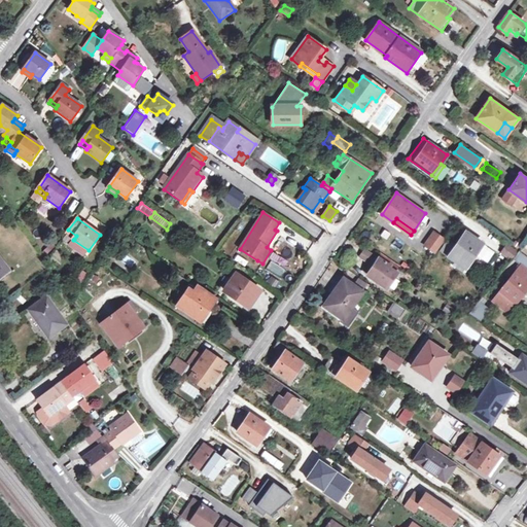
[(76,236),(68,230),(66,233),(74,239),(76,236)]
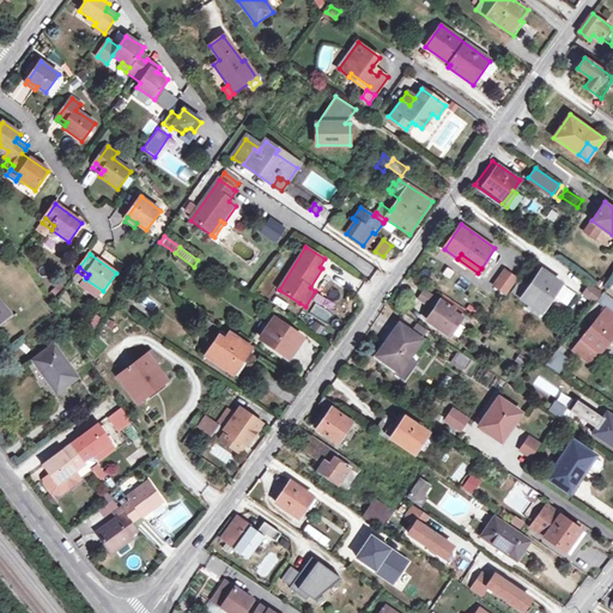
[(507,292),(516,278),(505,269),(496,285),(507,292)]
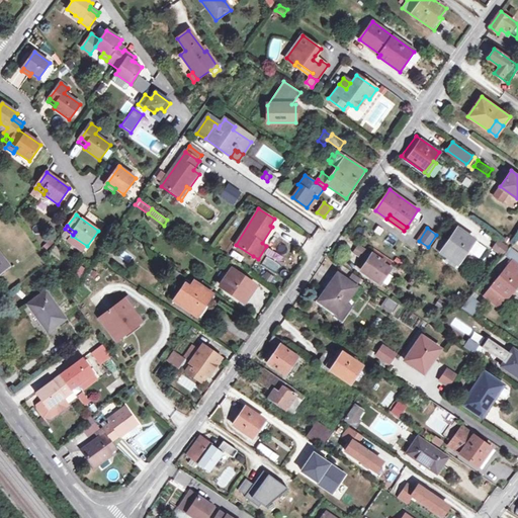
[(475,240),(458,229),(448,242),(440,237),(433,247),(458,264),(475,240)]
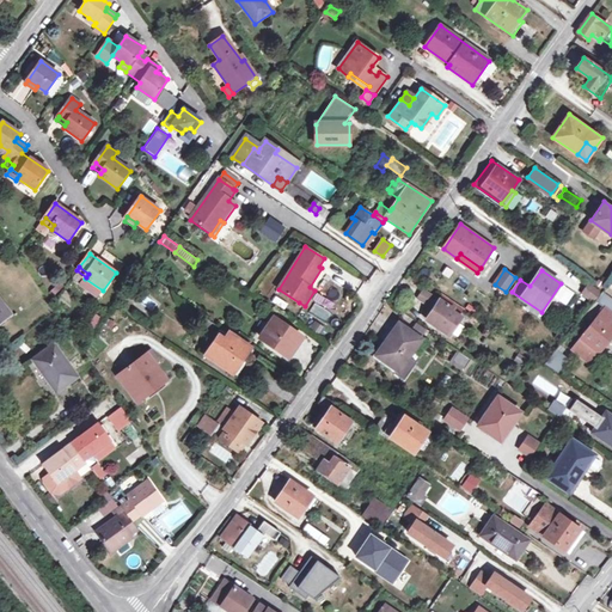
[(600,292),(589,285),(585,293),(594,300),(600,292)]
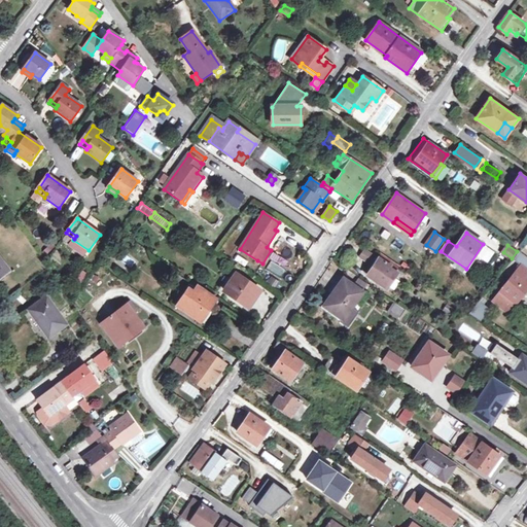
[(397,272),(365,250),(360,256),(374,266),(373,268),(370,266),(365,273),(367,274),(367,275),(386,288),(397,272)]
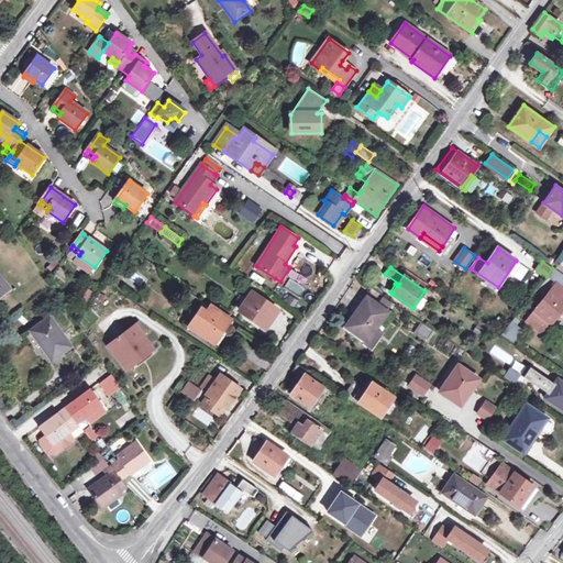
[(562,309),(562,297),(562,295),(562,273),(555,267),(548,277),(556,284),(527,320),(543,334),(562,309)]
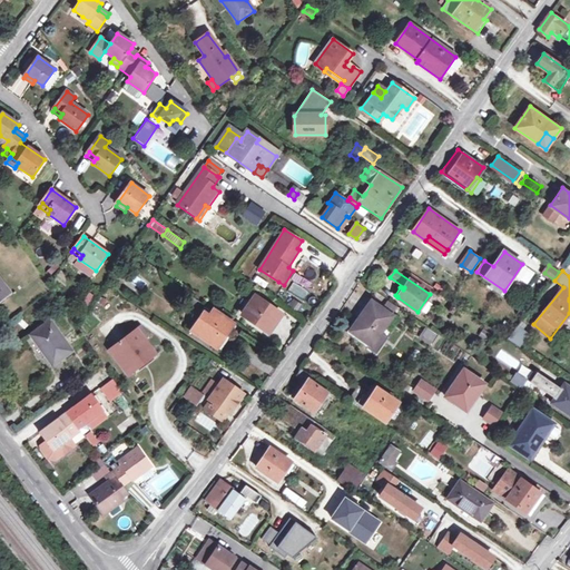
[(0,298),(9,293),(0,279),(0,298)]
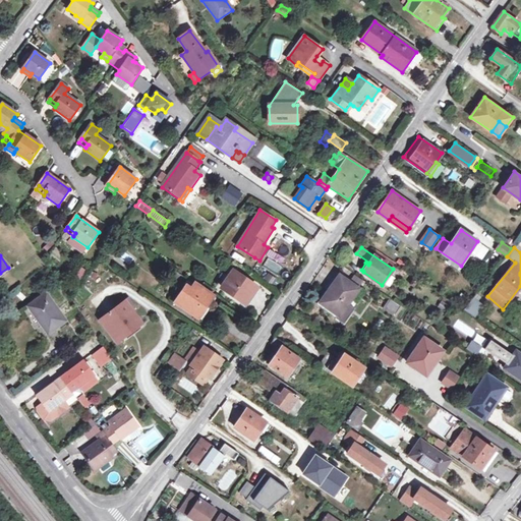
[(180,282),(183,276),(176,271),(172,277),(180,282)]
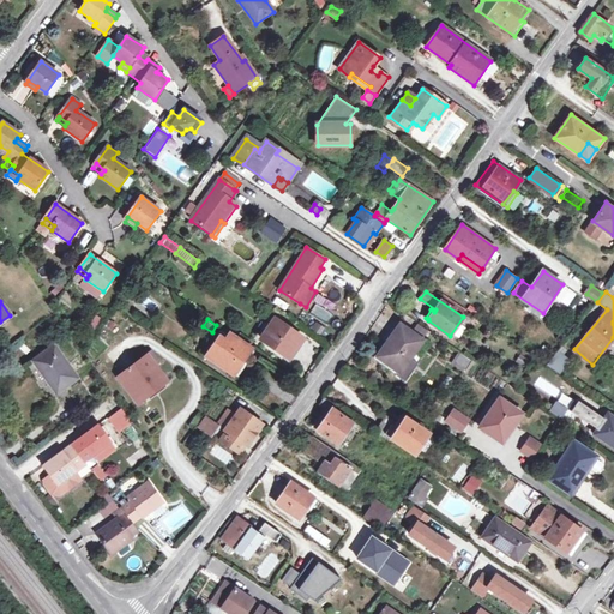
[(262,338),(287,356),(294,347),(296,348),(304,338),(276,320),(262,338)]
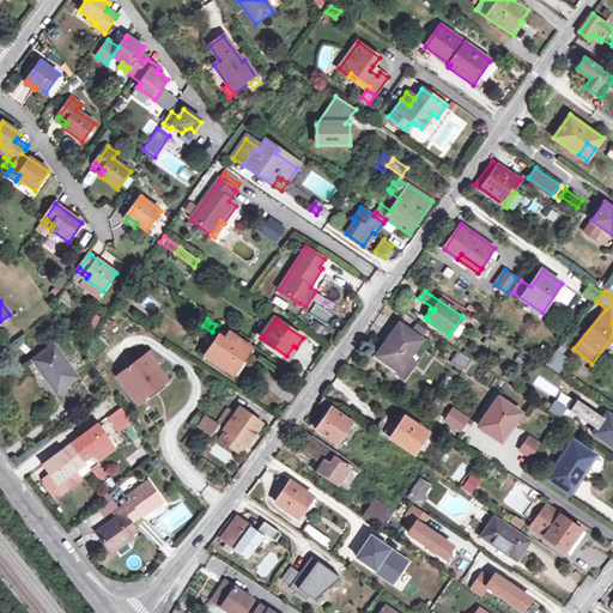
[(411,331),(423,339),(428,331),(417,322),(411,331)]
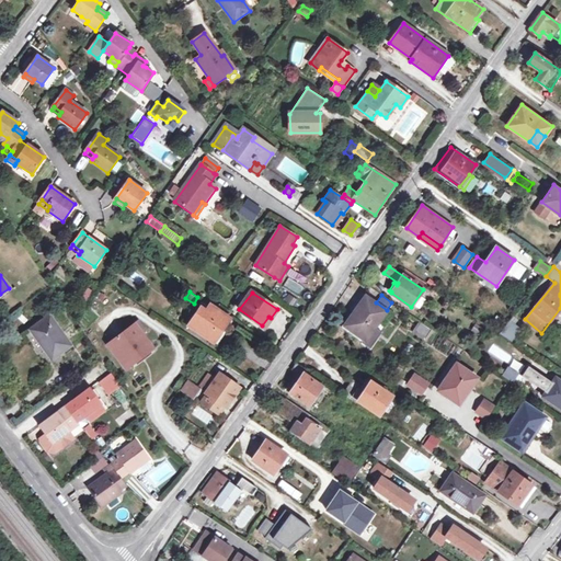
[(359,306),(355,312),(345,325),(366,340),(387,310),(376,302),(366,296),(359,306)]
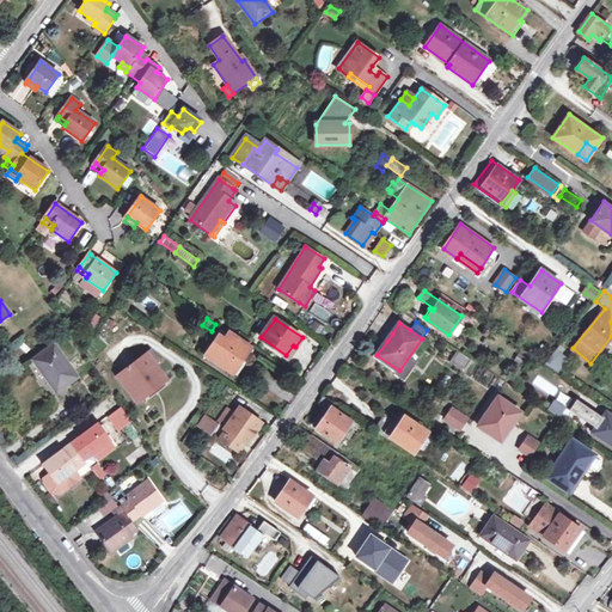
[(206,355),(233,374),(242,362),(245,365),(254,350),(228,332),(224,340),(219,336),(206,355)]
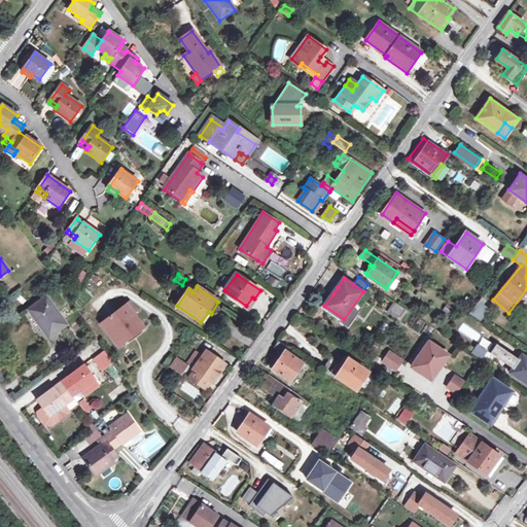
[(50,337),(66,325),(45,297),(31,309),(50,337)]
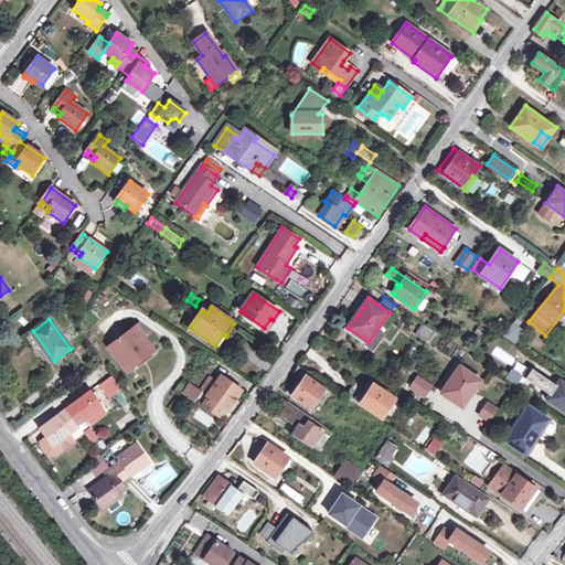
[(515,343),(524,331),(514,322),(504,336),(515,343)]
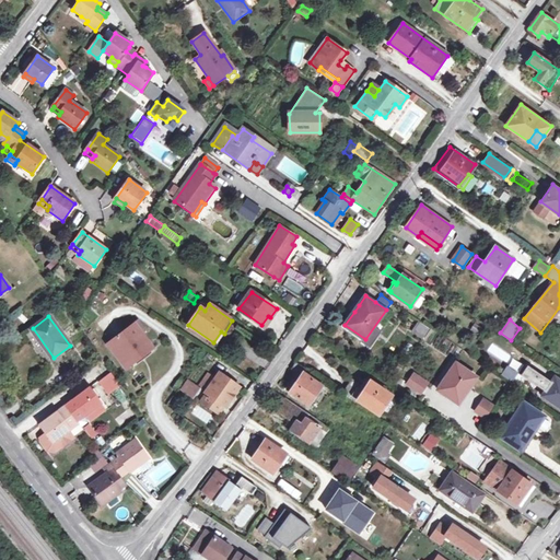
[(422,339),(430,329),(418,322),(411,331),(422,339)]
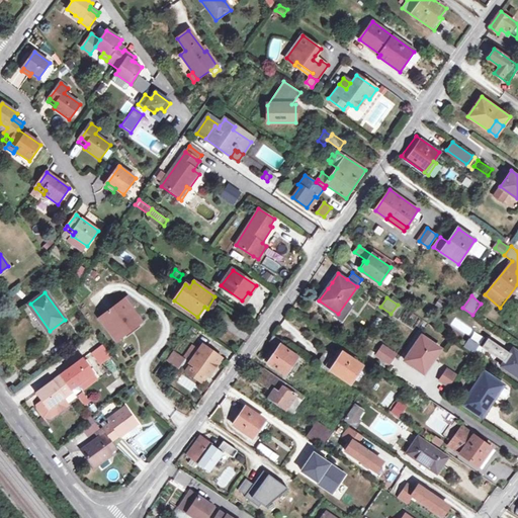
[(127,299),(124,301),(131,310),(134,308),(127,299)]
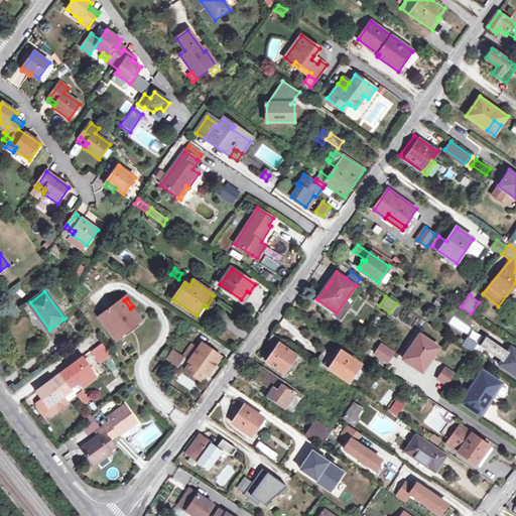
[(98,318),(106,329),(109,327),(113,328),(120,337),(125,334),(140,323),(130,308),(124,300),(116,306),(101,316),(98,318)]
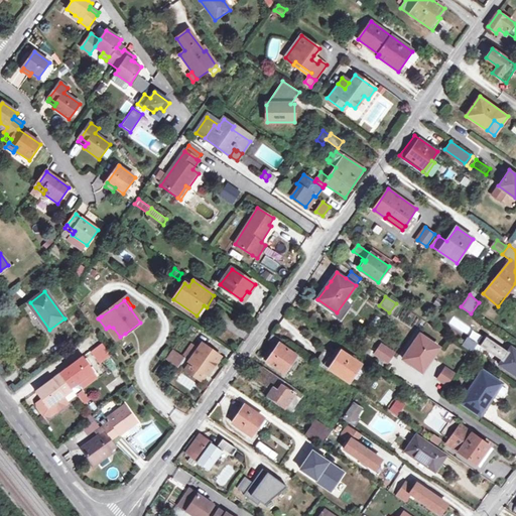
[(99,314),(101,316),(116,306),(114,304),(99,314)]
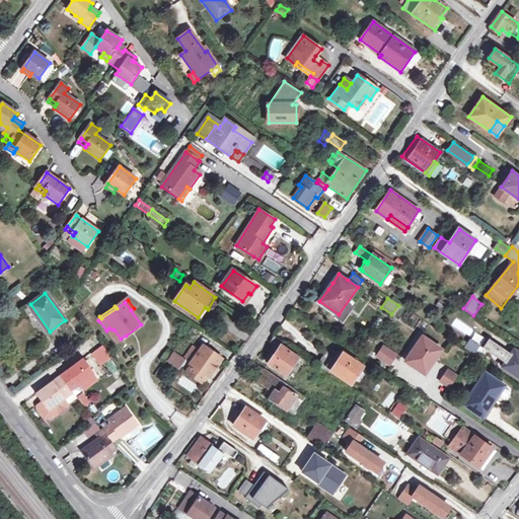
[(201,319),(208,309),(205,307),(198,317),(201,319)]
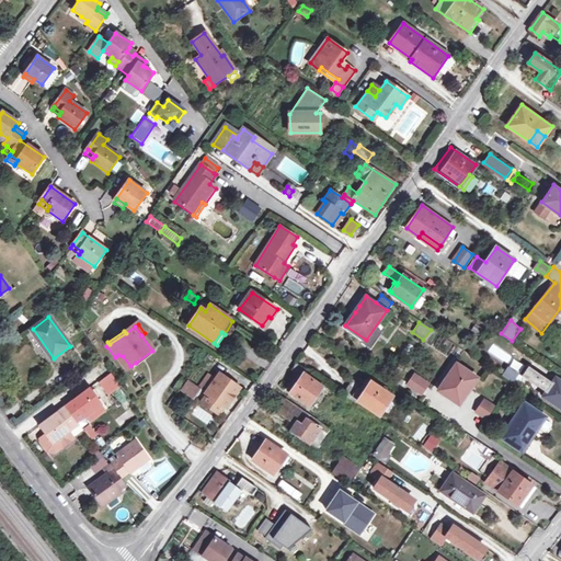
[(118,355),(115,357),(125,370),(130,366),(123,356),(118,355)]
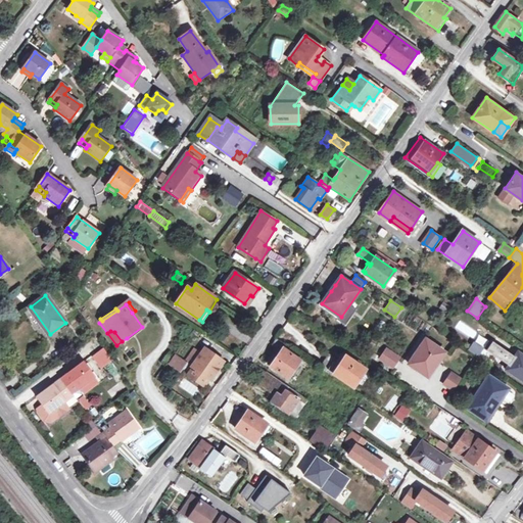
[(282,351),(272,366),(289,378),(299,361),(287,352),(290,346),(278,338),(273,344),(279,349),(282,351)]
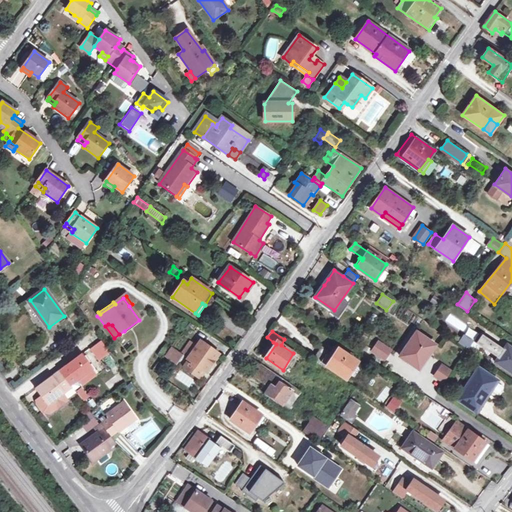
[(76,340),(81,337),(78,332),(72,335),(76,340)]
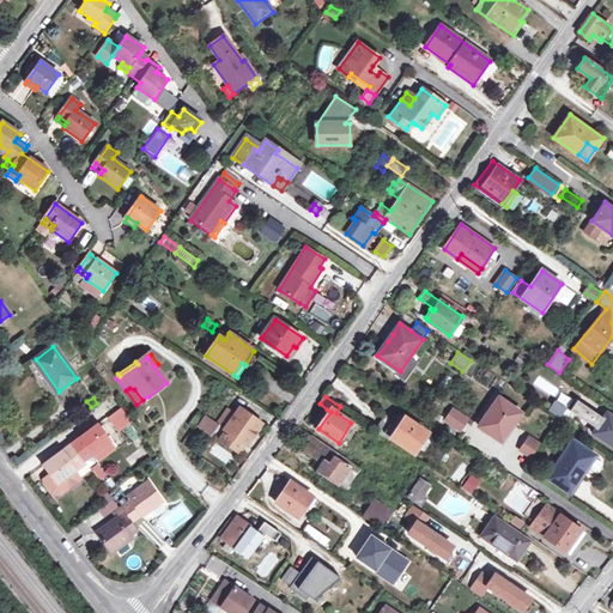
[(502,442),(521,413),(499,398),(479,426),(502,442)]
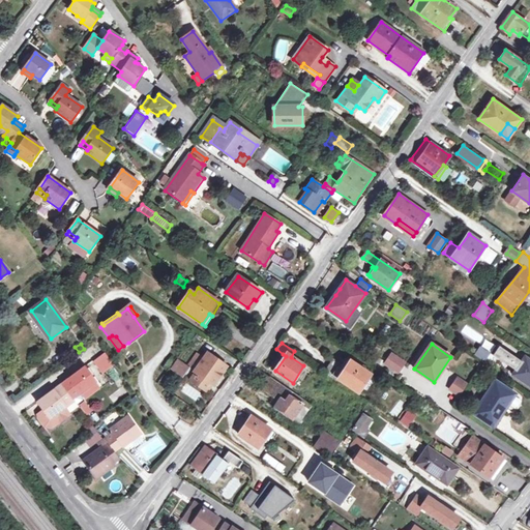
[(529,359),(526,357),(523,361),(500,346),(494,355),(517,371),(513,375),(529,386),(529,359)]
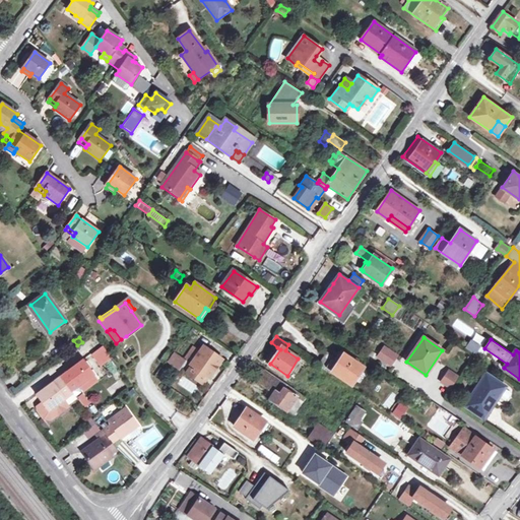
[(475,354),(480,346),(471,340),(466,348),(475,354)]
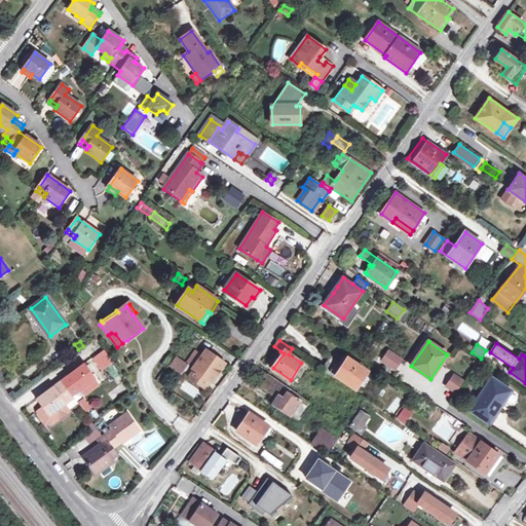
[(193,371),(212,383),(224,364),(204,350),(200,357),(195,353),(187,365),(193,369),(192,370),(193,371)]
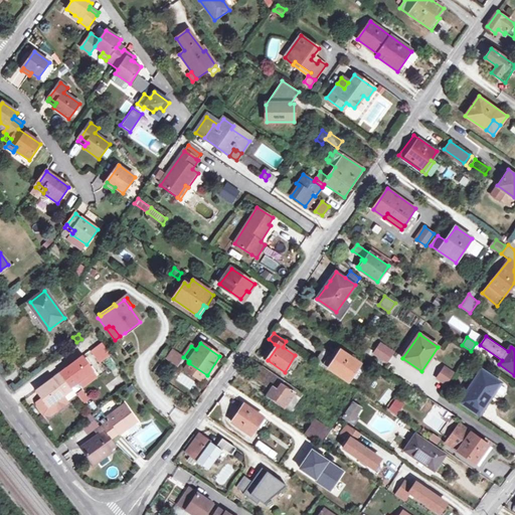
[(265,358),(268,360),(278,346),(275,344),(265,358)]
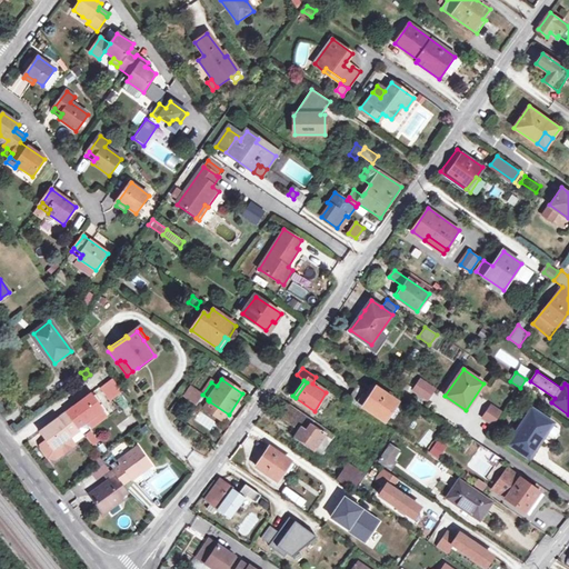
[(435,389),(421,380),(413,392),(428,401),(435,389)]
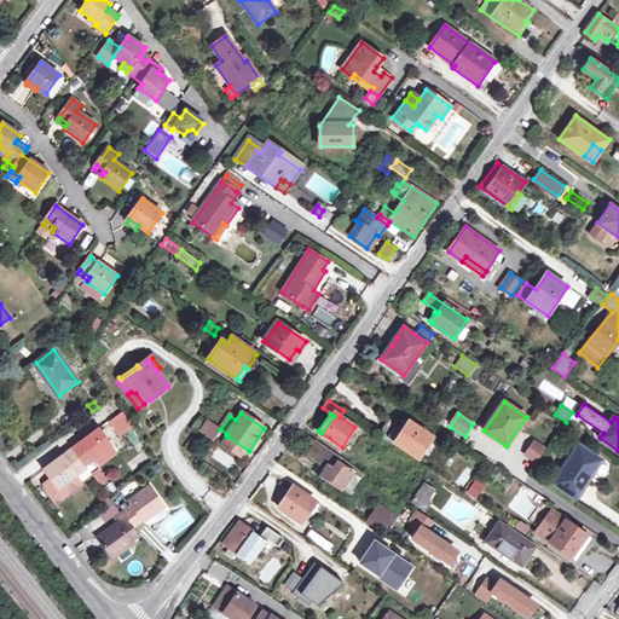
[(116,434),(129,424),(122,415),(109,424),(116,434)]
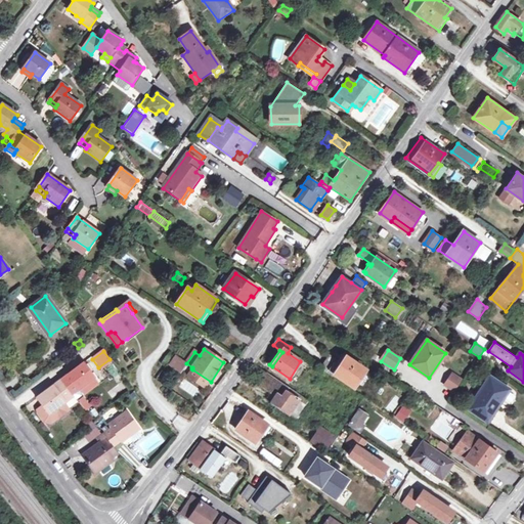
[(378,362),(381,357),(376,353),(372,358),(378,362)]
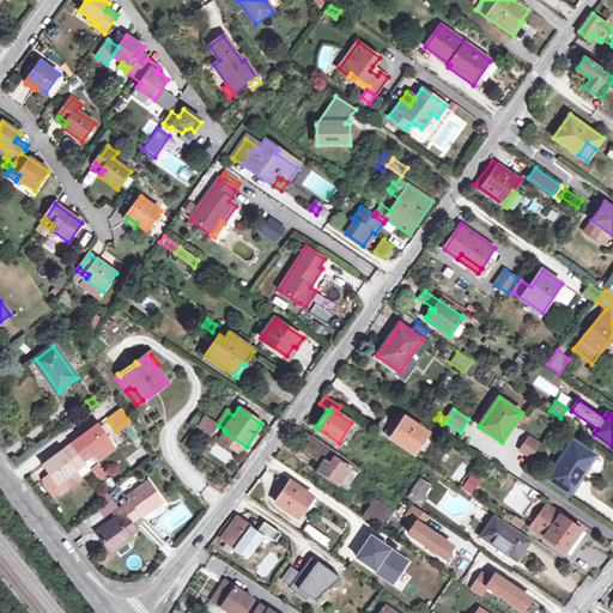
[(392,441),(393,438),(413,451),(426,432),(406,418),(402,425),(387,414),(375,430),(392,441)]
